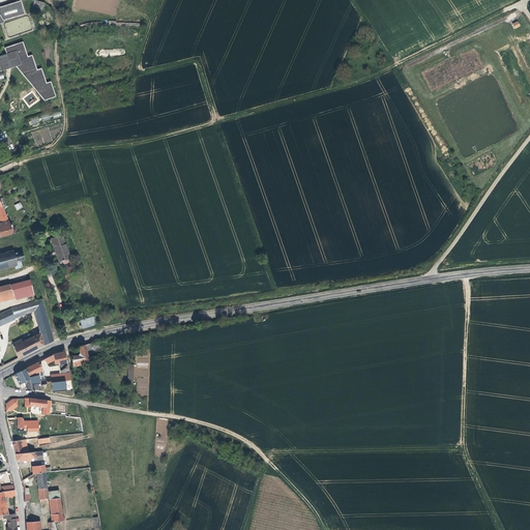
[(35,0),(34,0),(32,7),(42,10),(46,3),(35,0)]
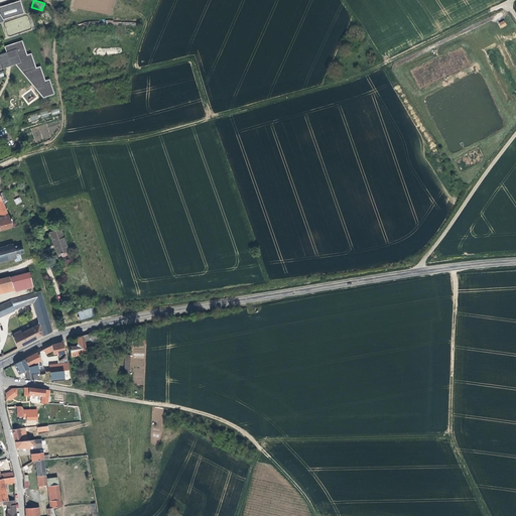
[(4,20),(24,14),(20,1),(0,7),(0,23),(4,21),(4,20)]
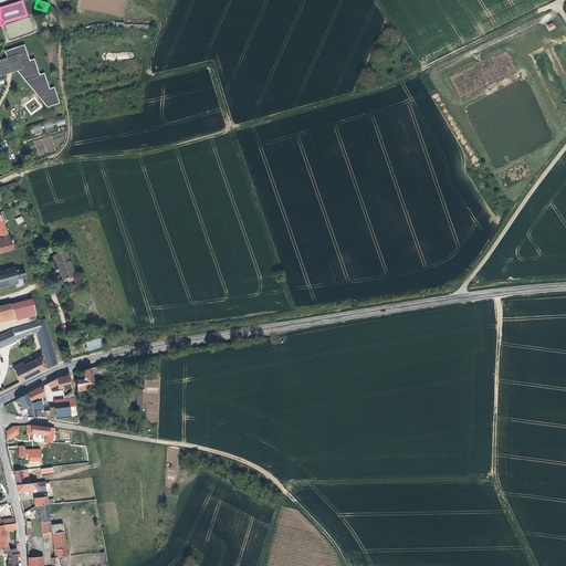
[(30,59),(25,43),(6,49),(8,56),(0,58),(0,83),(4,82),(2,74),(1,75),(0,73),(19,66),(46,105),(59,102),(54,85),(50,87),(44,72),(40,73),(34,58),(30,59)]
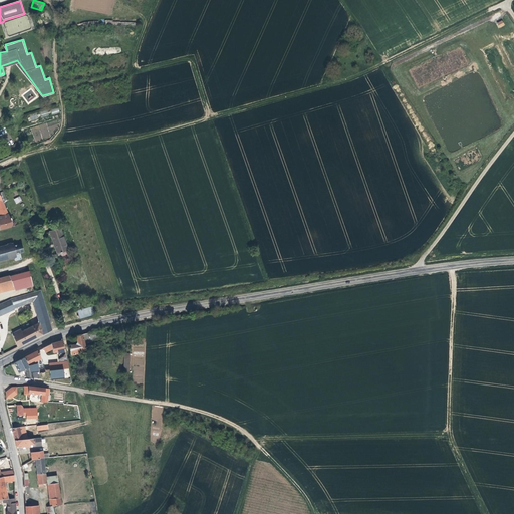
[(13,199),(16,204),(22,201),(20,196),(13,199)]
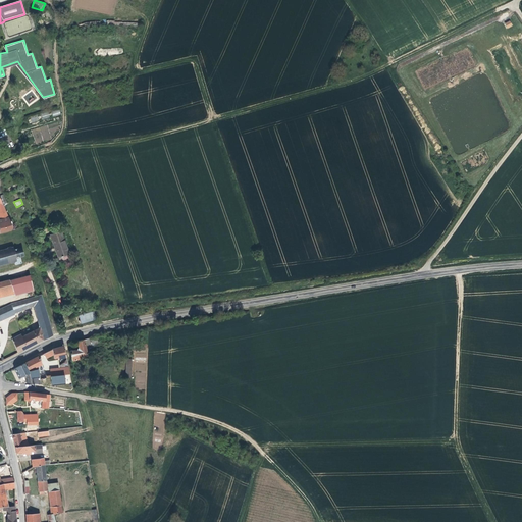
[(1,206),(0,206),(0,207),(2,212),(1,212),(2,214),(3,217),(1,218),(0,218),(0,233),(9,231),(10,228),(1,206)]
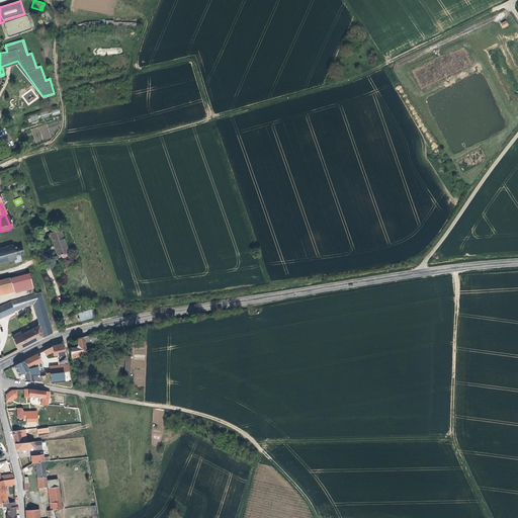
[(60,237),(62,237),(60,232),(49,236),(57,257),(66,254),(60,237)]
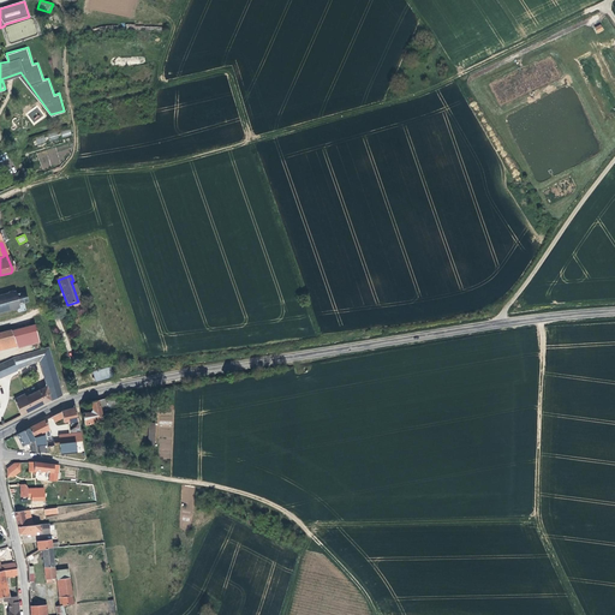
[(78,302),(81,302),(73,281),(71,281),(78,302)]
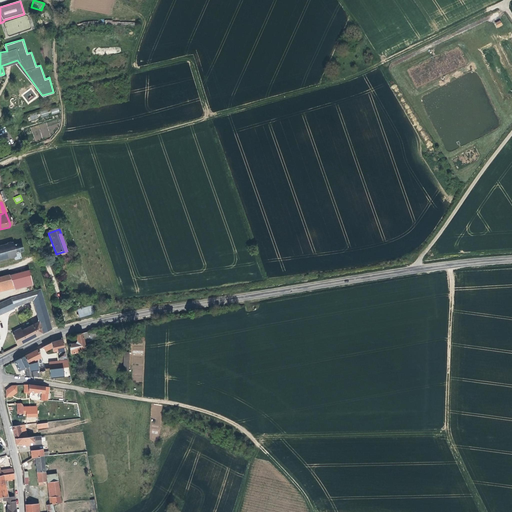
[(12,244),(10,245),(10,244),(6,245),(0,247),(0,261),(9,259),(10,260),(13,259),(14,261),(15,261),(21,260),(19,253),(23,252),(21,245),(13,247),(12,244)]
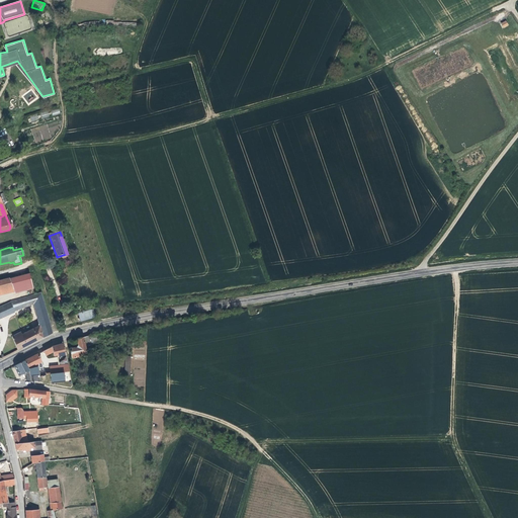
[(28,276),(8,280),(13,293),(14,295),(32,290),(28,276)]
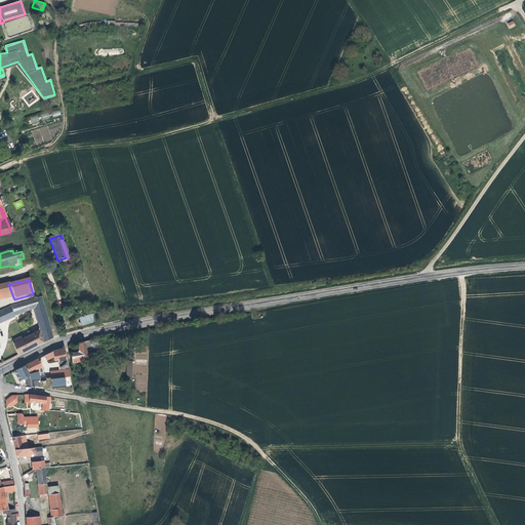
[(8,284),(0,286),(0,300),(13,297),(8,284)]
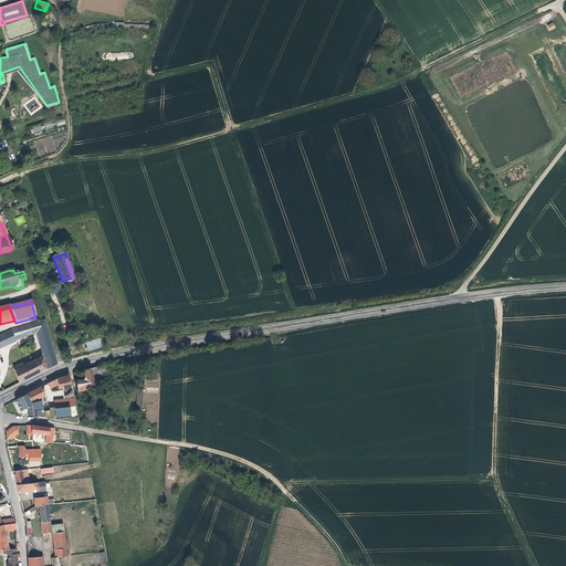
[(55,366),(43,322),(10,333),(0,336),(0,349),(14,344),(13,342),(35,334),(45,370),(55,366)]
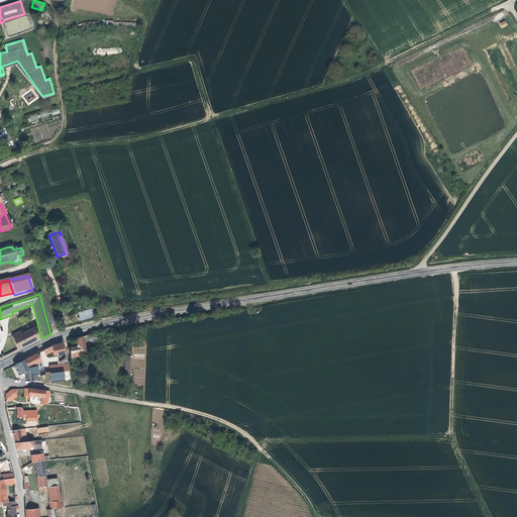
[(96,317),(93,309),(77,313),(80,321),(96,317)]
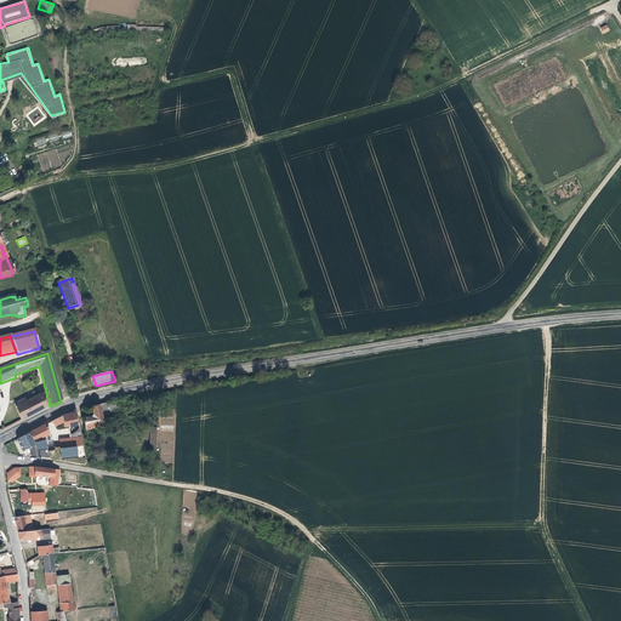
[(45,410),(50,406),(46,393),(39,397),(45,410)]
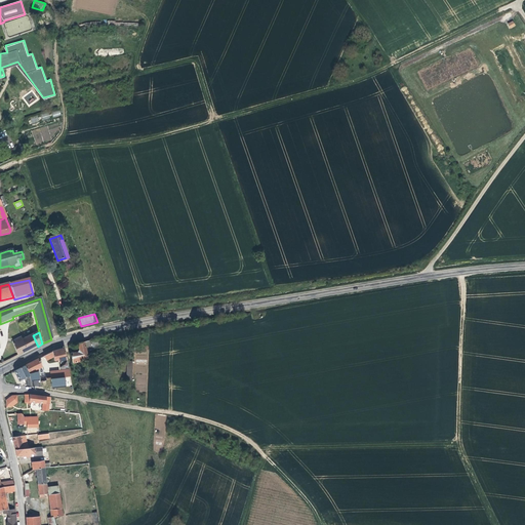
[(38,347),(33,335),(22,340),(21,338),(11,342),(16,357),(38,347)]
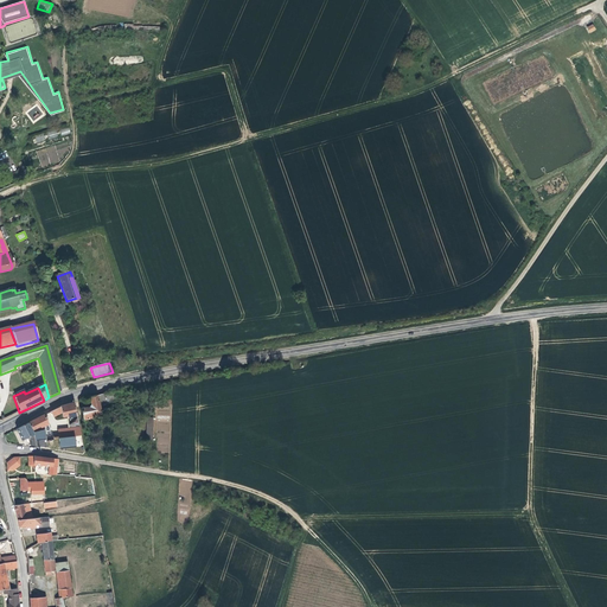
[(97,409),(103,407),(101,397),(95,398),(88,401),(90,408),(88,410),(80,411),(82,422),(100,417),(97,409)]
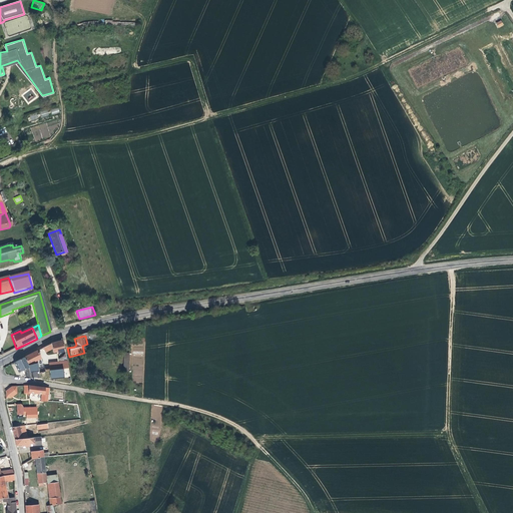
[(54,345),(50,346),(52,352),(53,354),(53,355),(56,354),(56,356),(56,357),(58,356),(58,354),(64,353),(62,343),(61,342),(54,345)]
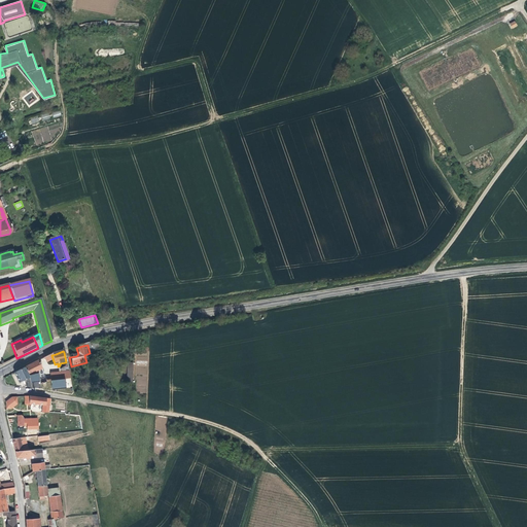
[(50,362),(51,363),(54,361),(51,355),(43,359),(46,364),(50,362)]
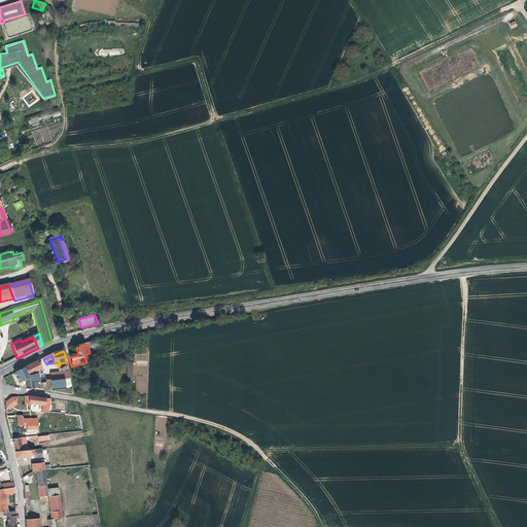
[(38,362),(25,370),(28,375),(34,372),(35,373),(41,370),(38,362)]
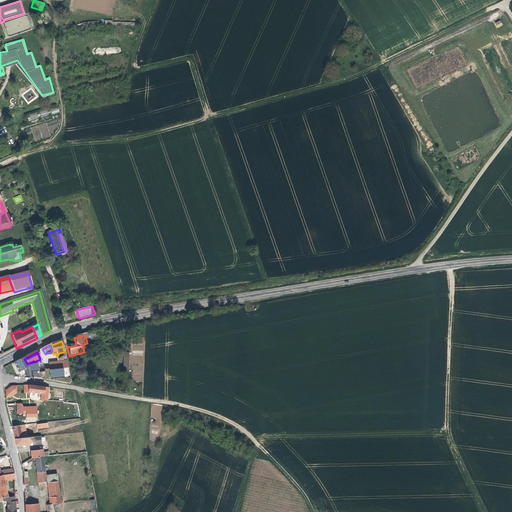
[(27,364),(24,359),(14,364),(18,372),(28,368),(27,364)]
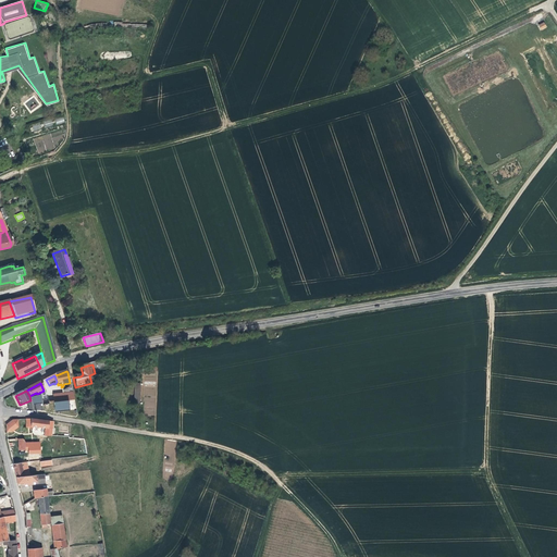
[(53,404),(74,401),(72,394),(53,396),(53,404)]
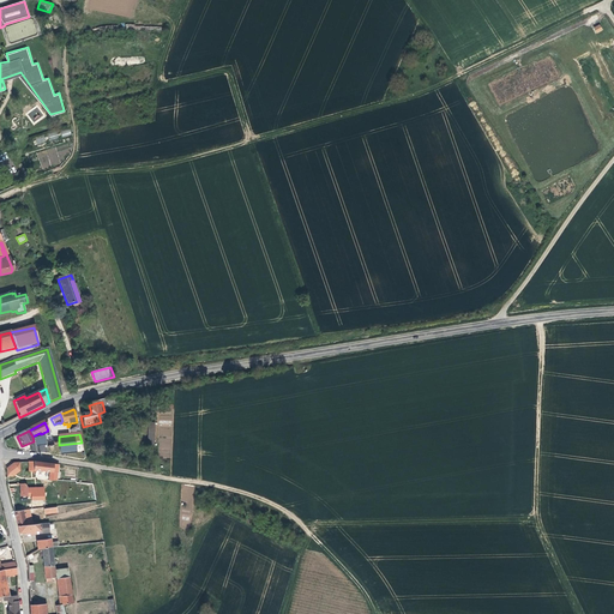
[(172,438),(158,438),(158,457),(170,457),(172,438)]
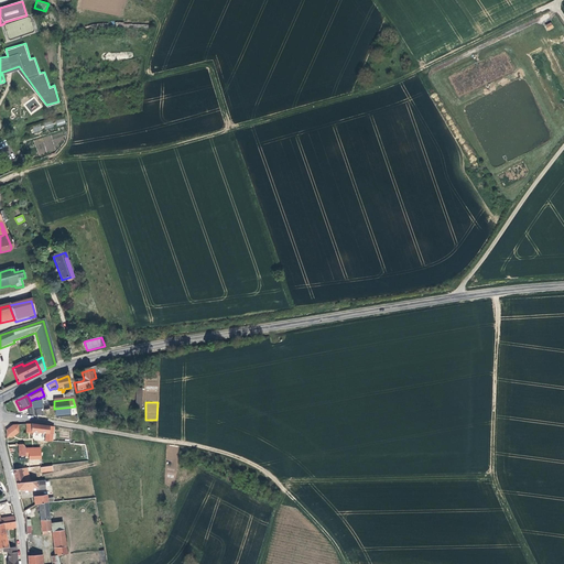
[(50,443),(52,429),(31,425),(31,431),(28,434),(32,434),(32,433),(45,434),(44,442),(50,443)]
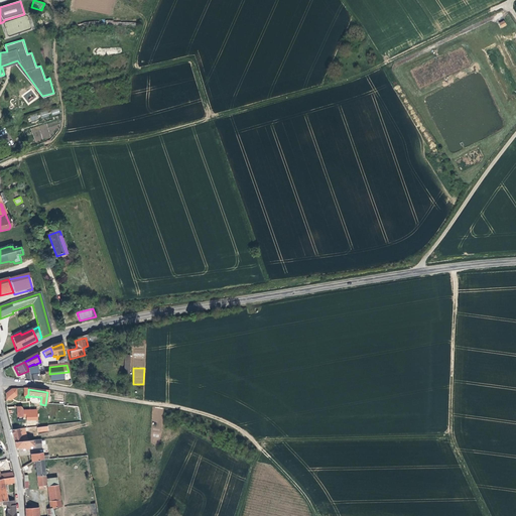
[(5,397),(5,401),(10,402),(15,397),(16,390),(10,390),(5,397)]
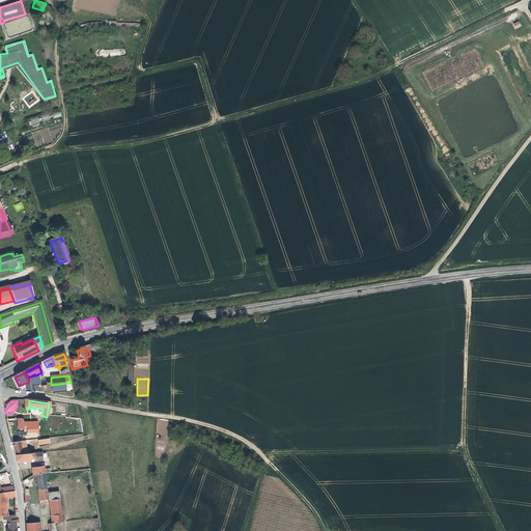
[(27,434),(37,432),(37,424),(33,424),(33,426),(27,426),(27,429),(27,434)]
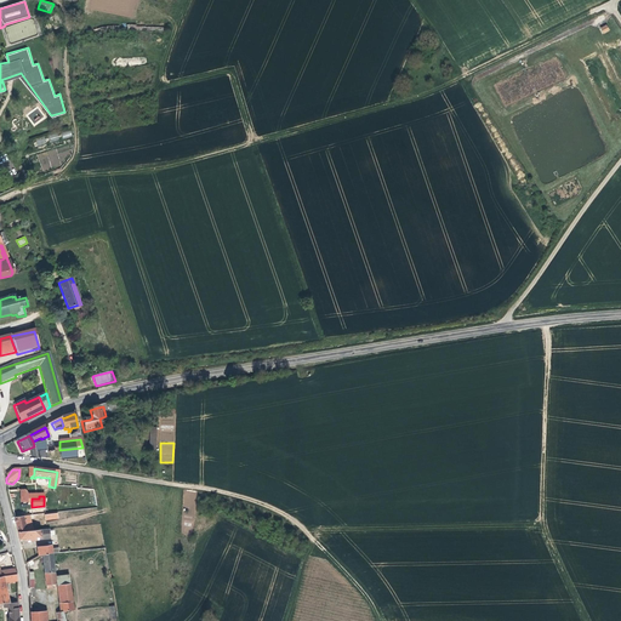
[(16,519),(20,534),(26,533),(24,529),(33,528),(30,517),(16,519)]
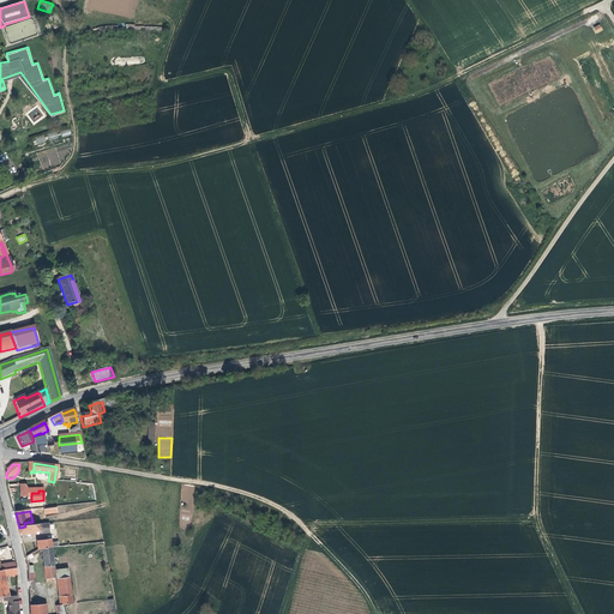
[(52,523),(32,525),(19,528),(20,534),(26,534),(28,536),(52,533),(52,523)]
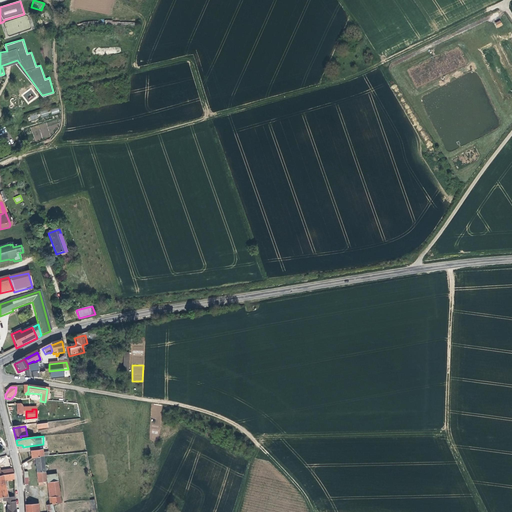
[(47,483),(46,477),(44,457),(35,458),(39,486),(43,485),(43,483),(47,483)]
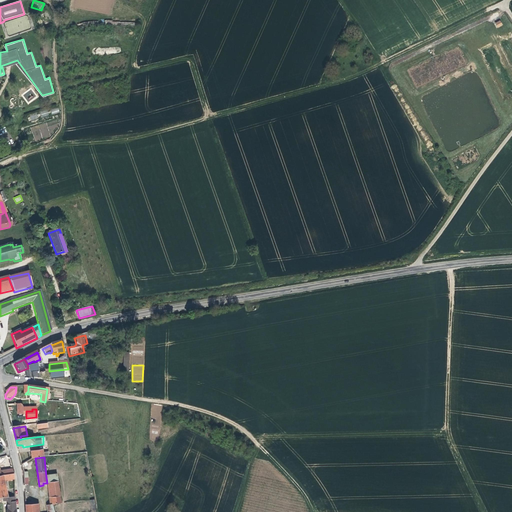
[(0,498),(3,498),(9,497),(5,481),(14,480),(14,476),(14,474),(8,475),(6,476),(0,476),(0,498)]
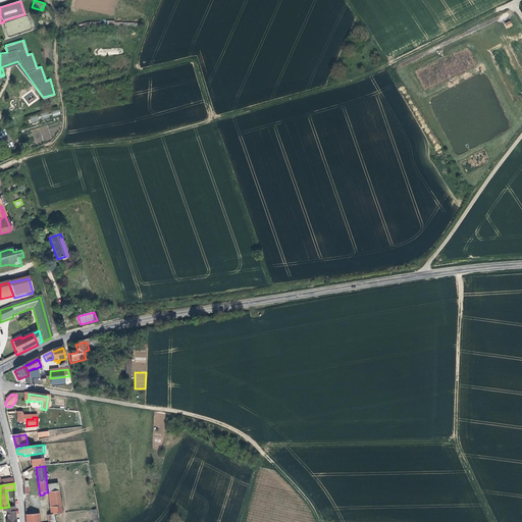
[(53,508),(55,515),(65,514),(58,484),(49,486),(51,493),(55,508),(53,508)]
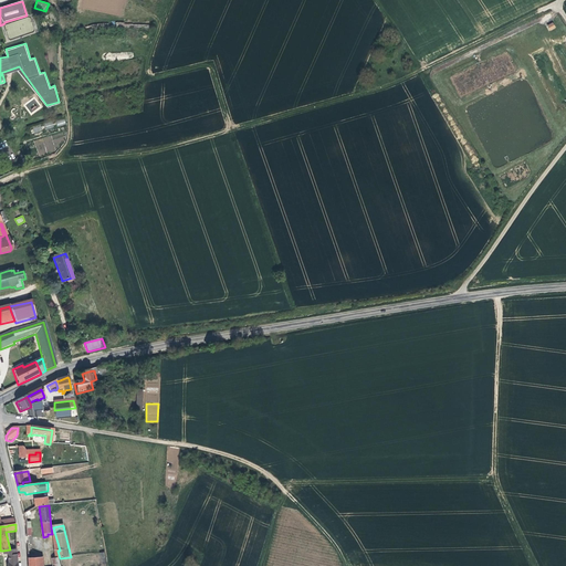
[(18,565),(18,549),(10,549),(3,551),(4,555),(9,554),(10,563),(8,565),(18,565)]
